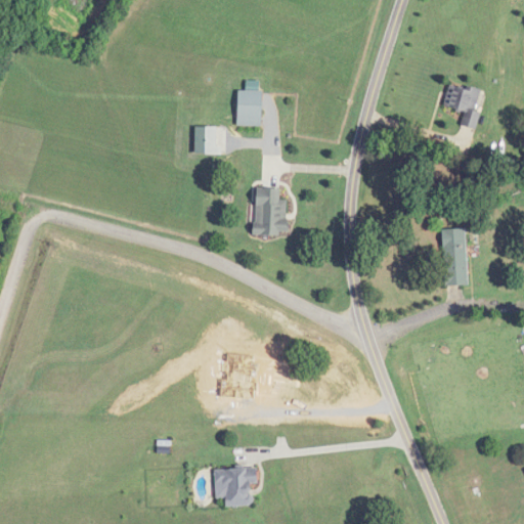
[(476,128),(484,91),(450,84),(445,108),(465,113),(462,125),(476,128)]
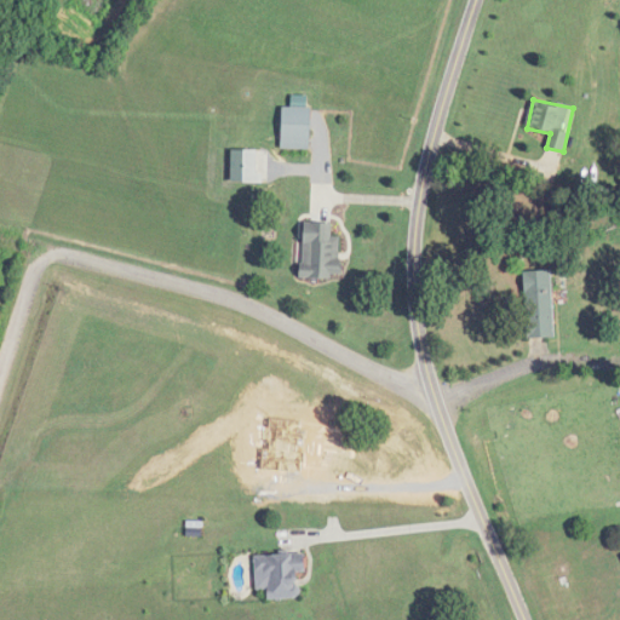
[(311,108),(283,108),(283,149),(311,149),(311,108)]
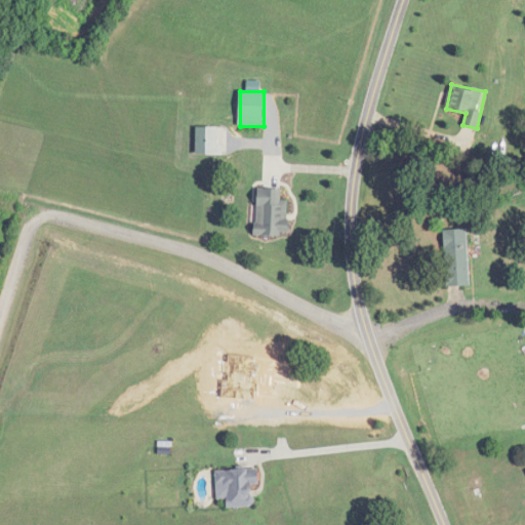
[(282,190),(257,189),(257,236),(289,237),(289,201),(282,201),(282,190)]
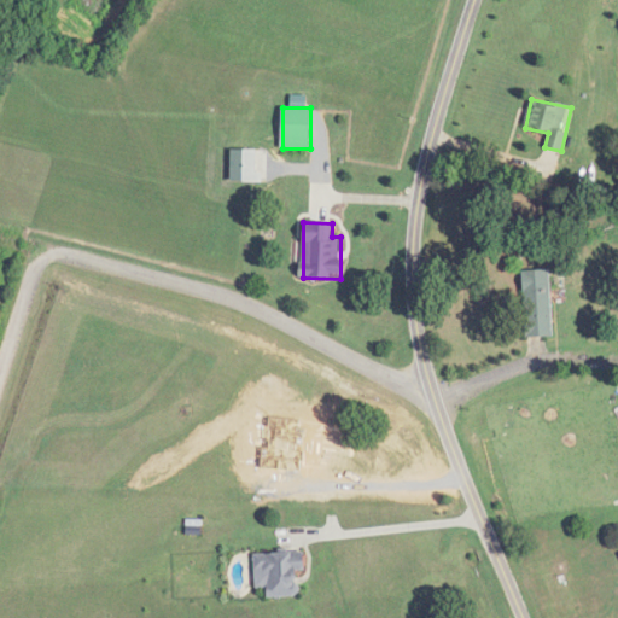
[(524,272),(526,338),(555,337),(552,270),(524,272)]
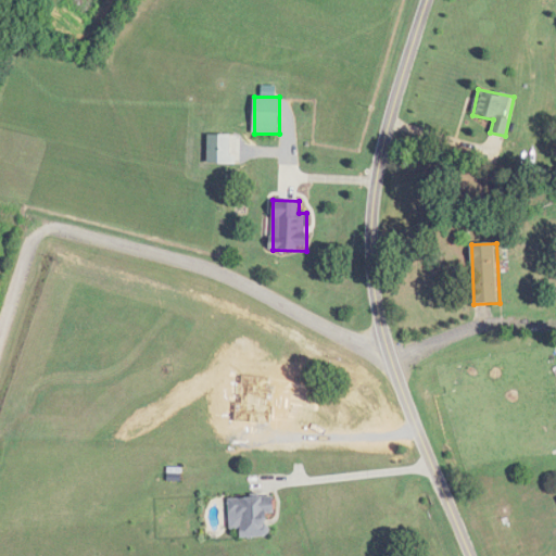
[(229,500),(231,530),(241,529),(241,538),(269,536),(268,515),(275,515),(274,497),(229,500)]
